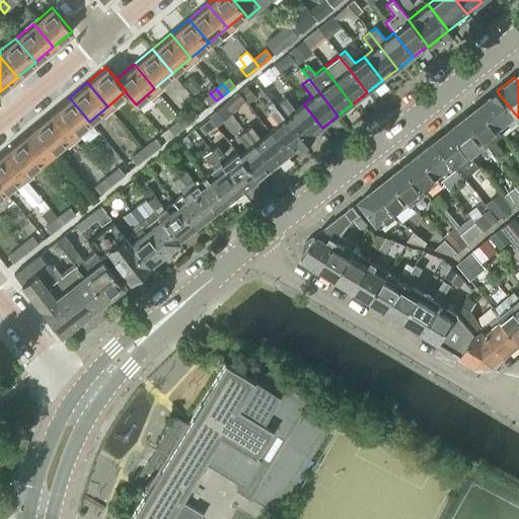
[(497,91),(479,104),(501,132),(516,120),(518,118),(497,91)]
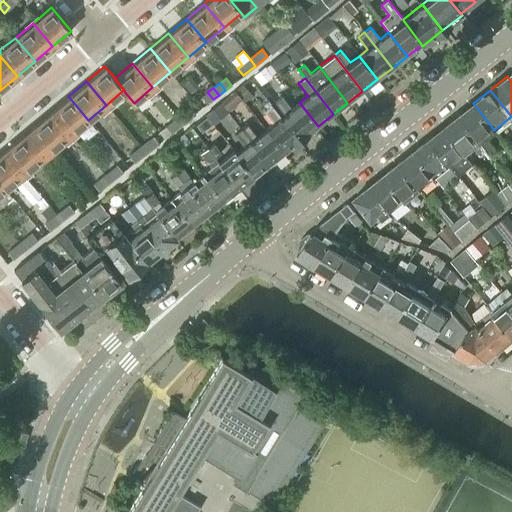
[(213,99),(207,92),(201,97),(207,104),(213,99)]
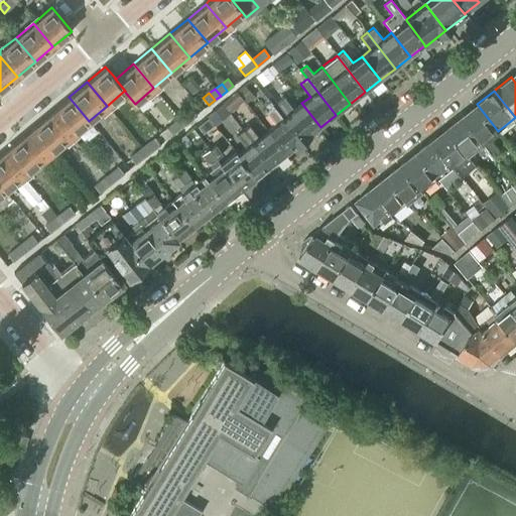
[(69,97),(50,112),(71,136),(89,121),(69,97)]
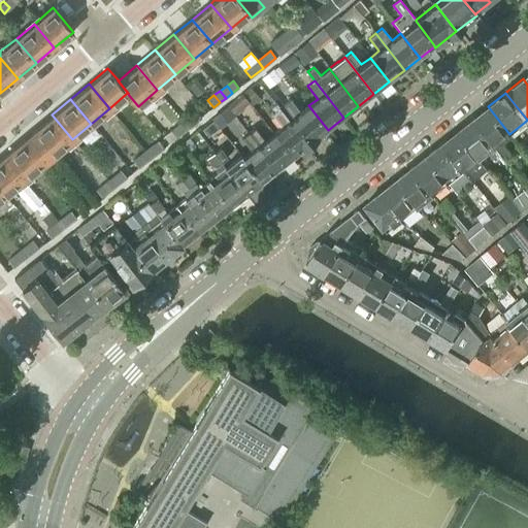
[(293,118),(291,120),(310,144),(328,130),(308,105),(300,112),(290,100),(284,105),(293,118)]
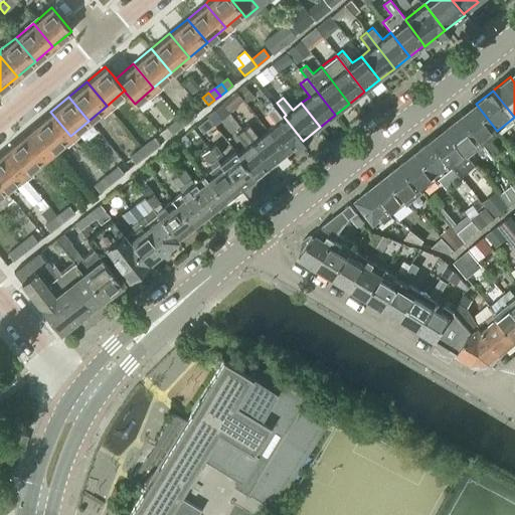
[(476,104),(461,116),(489,151),(491,153),(498,147),(489,137),(497,131),(476,104)]
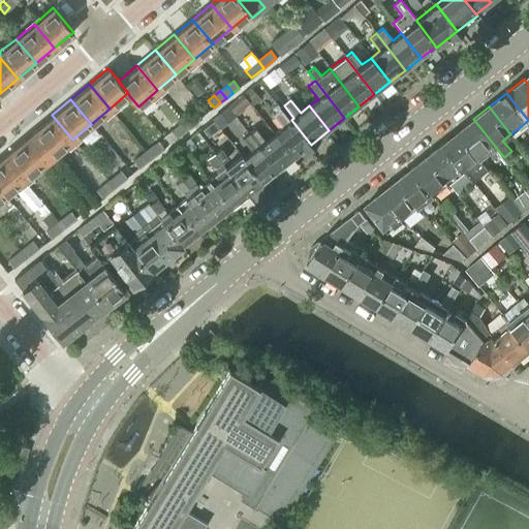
[(283,127),(274,133),(292,158),(311,145),(291,120),(289,121),(280,109),(273,114),(283,127)]
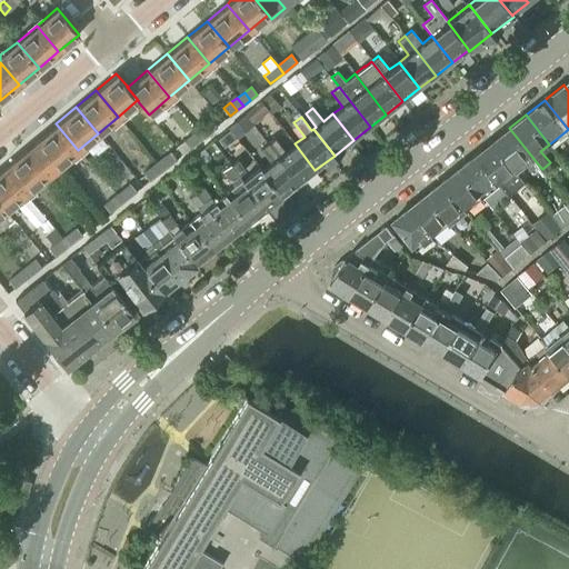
[(210,119),(203,125),(210,132),(217,127),(210,119)]
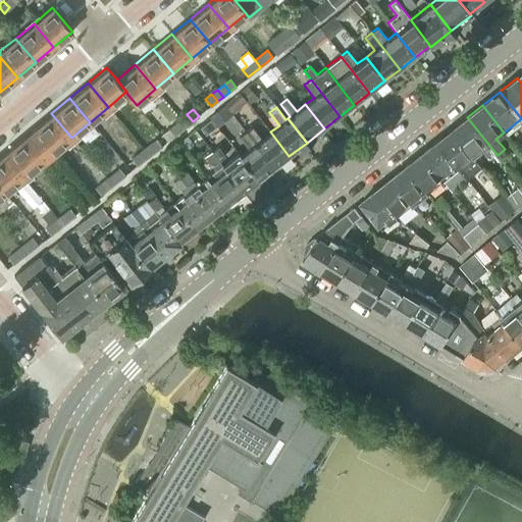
[(51,113),(21,138),(33,151),(44,142),(53,153),(71,138),(51,113)]
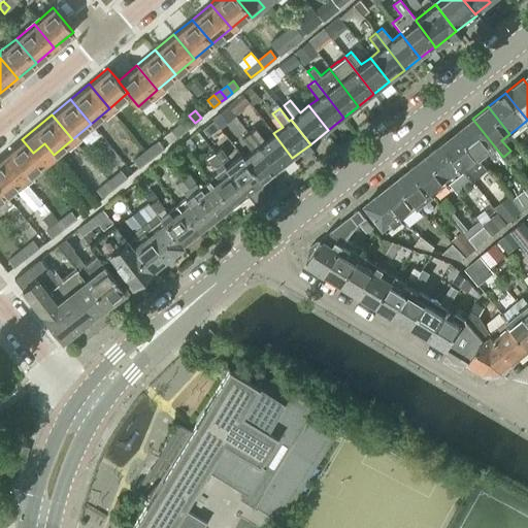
[(189,116),(183,121),(189,128),(195,123),(189,116)]
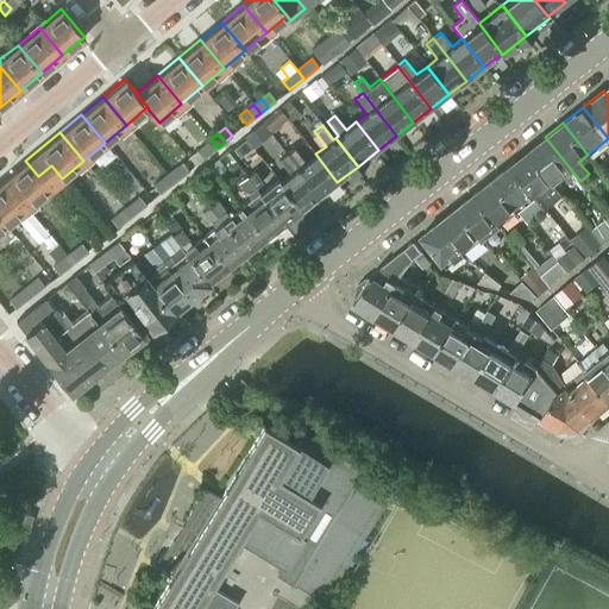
[(552,182),(563,174),(571,184),(578,179),(545,137),(527,150),(552,182)]
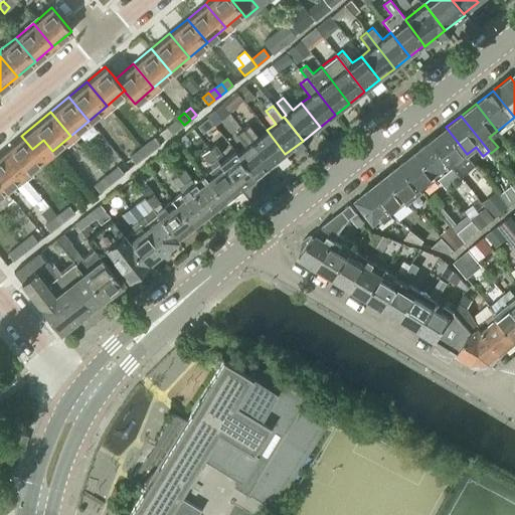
[(166,128),(172,135),(184,125),(178,118),(166,128)]
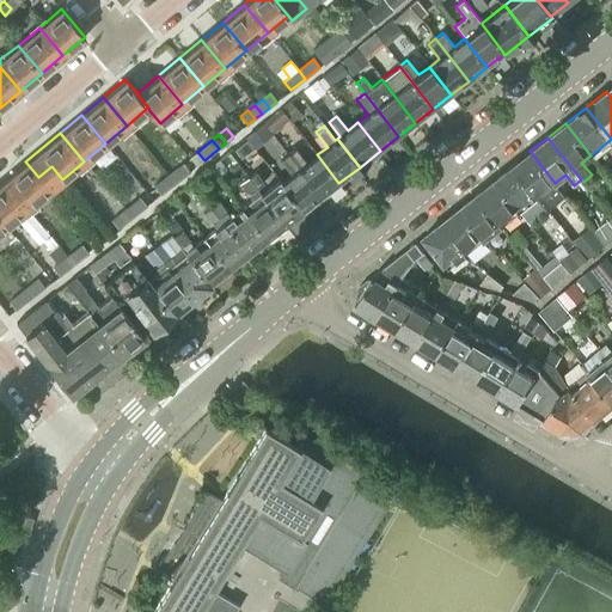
[(295,148),(288,154),(322,197),(338,183),(317,154),(306,163),(295,148)]
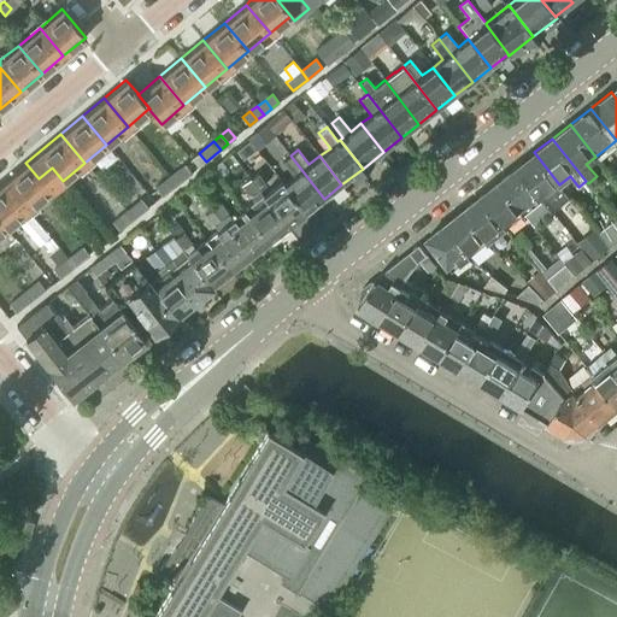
[(569,197),(559,184),(534,152),(516,166),(541,199),(551,211),(569,197)]
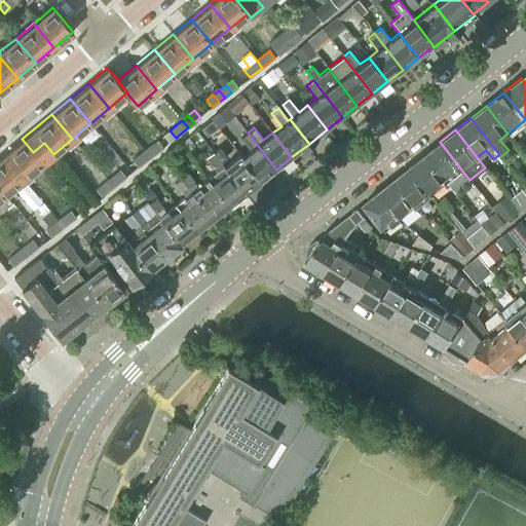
[(251,150),(241,157),(260,182),(276,170),(248,133),(240,138),(251,150)]
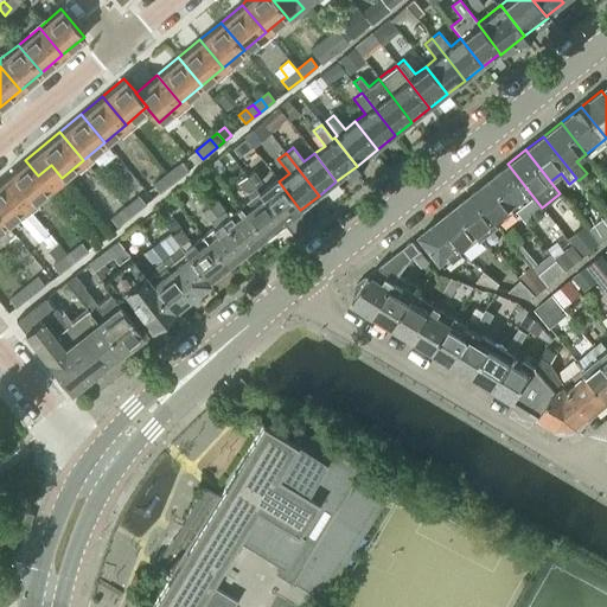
[(219,158),(210,166),(217,174),(227,166),(219,158)]
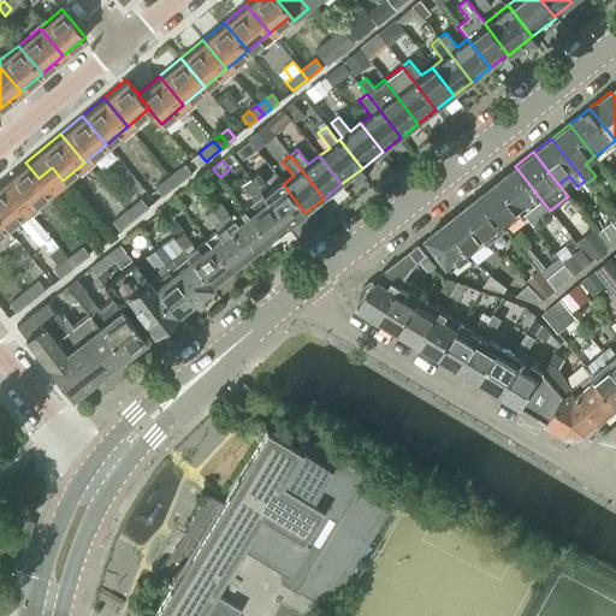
[(25,163),(4,181),(28,209),(63,181),(52,167),(39,178),(25,163)]
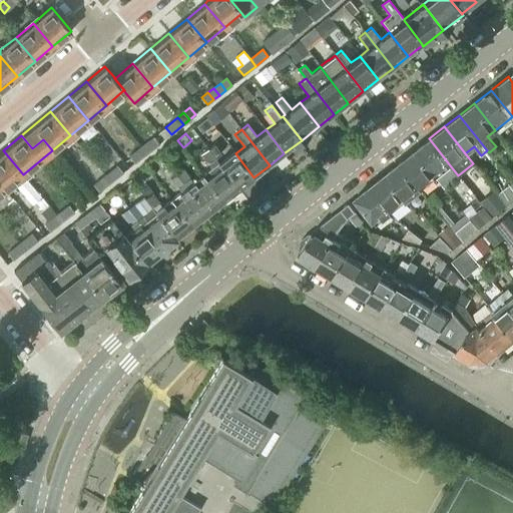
[(153,137),(147,141),(152,148),(158,143),(153,137)]
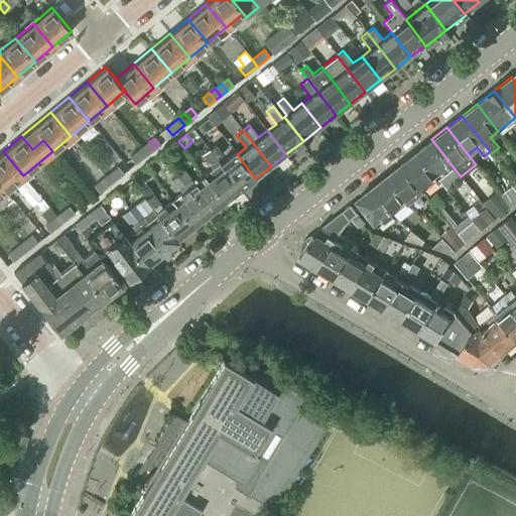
[(204,175),(225,203),(240,190),(219,163),(216,159),(209,149),(202,139),(194,145),(208,163),(209,162),(213,168),(204,175)]
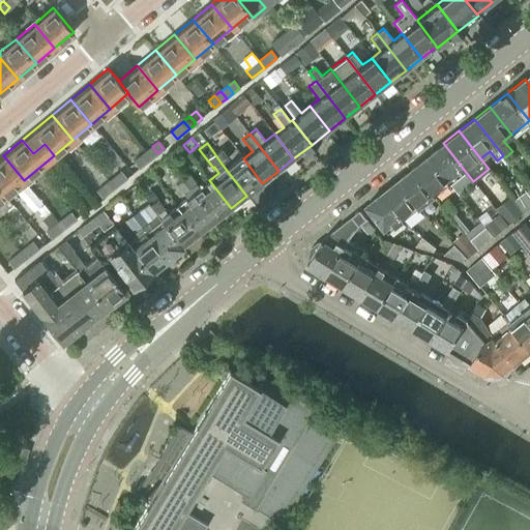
[(443,143),(429,155),(450,183),(458,176),(464,184),(465,183),(467,186),(472,182),(464,172),(465,171),(443,143)]
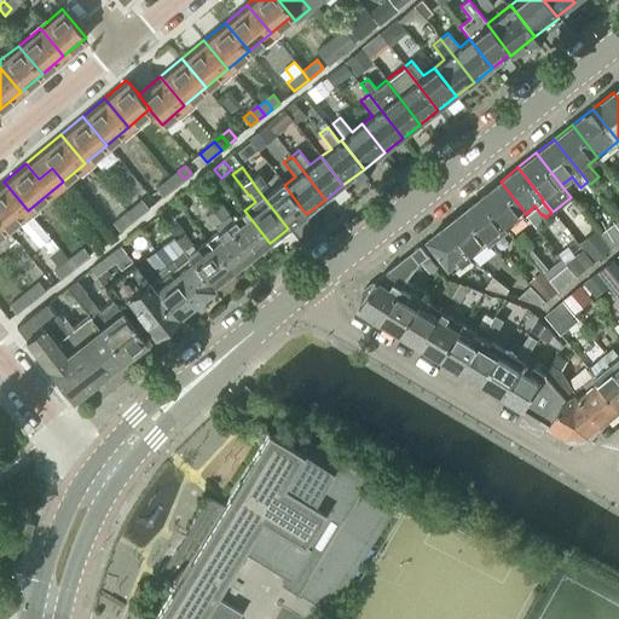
[(184,179),(178,171),(171,177),(177,185),(184,179)]
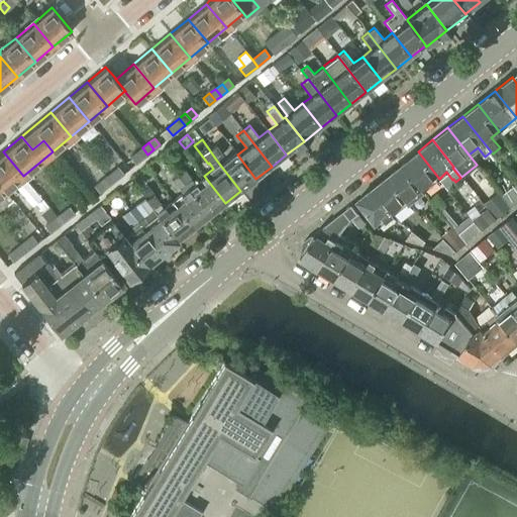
[(216,143),(209,149),(216,160),(223,153),(216,143)]
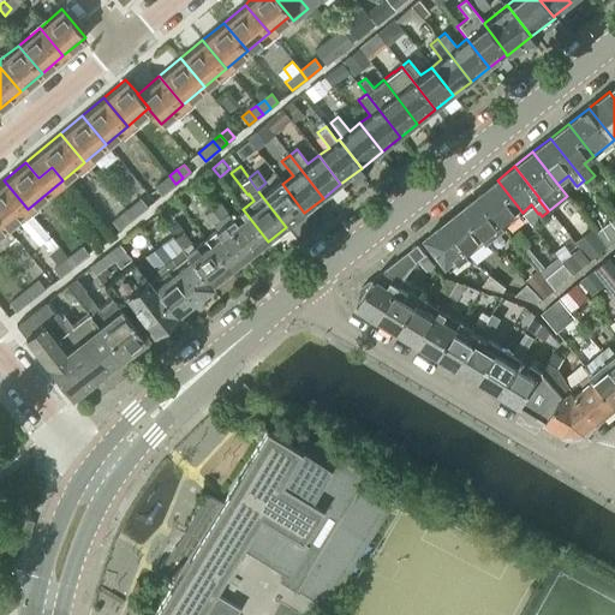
[(169,175),(162,181),(168,190),(175,184),(169,175)]
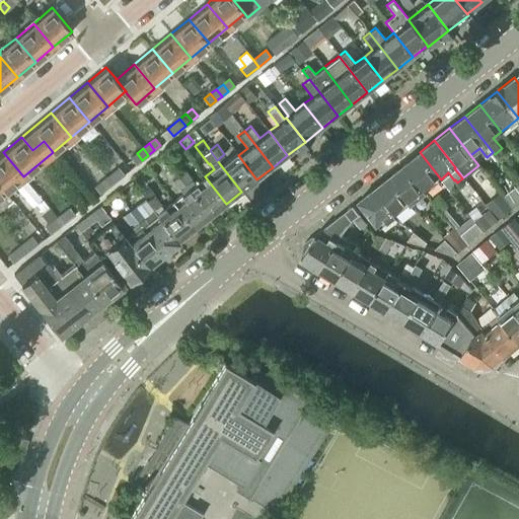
[(3,152),(0,155),(0,184),(5,192),(23,176),(3,152)]
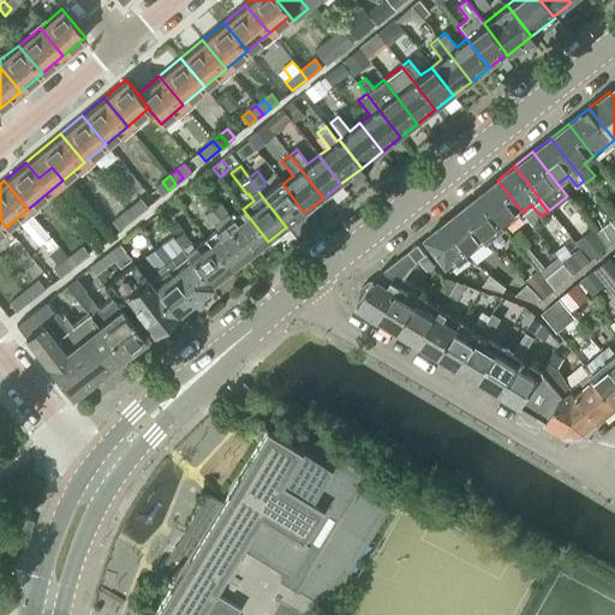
[(280,180),(261,195),(286,227),(304,213),(282,184),(280,180)]
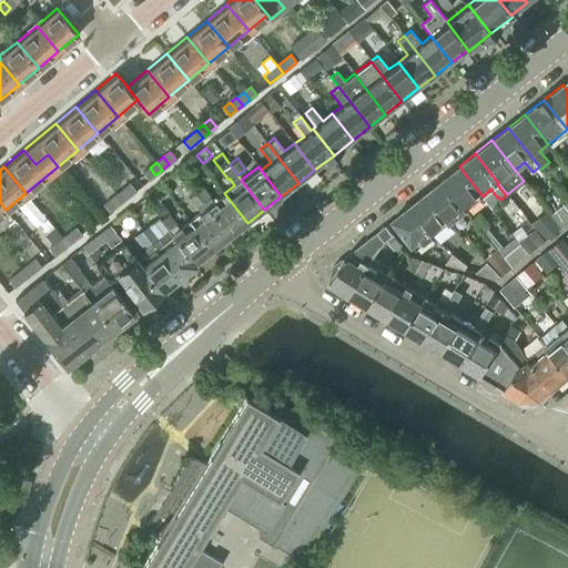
[(459,166),(443,180),(466,210),(483,196),(459,166)]
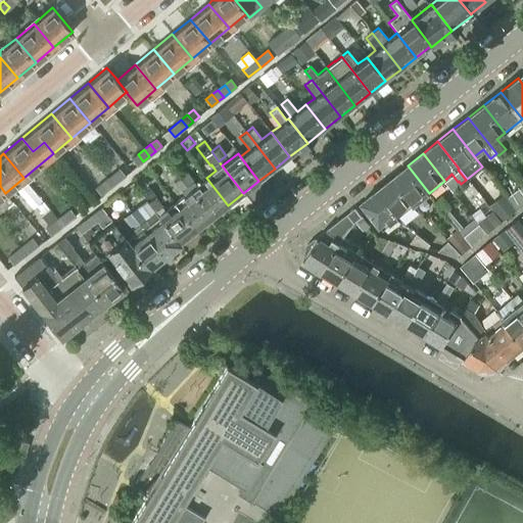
[(137,167),(143,161),(138,154),(132,159),(137,167)]
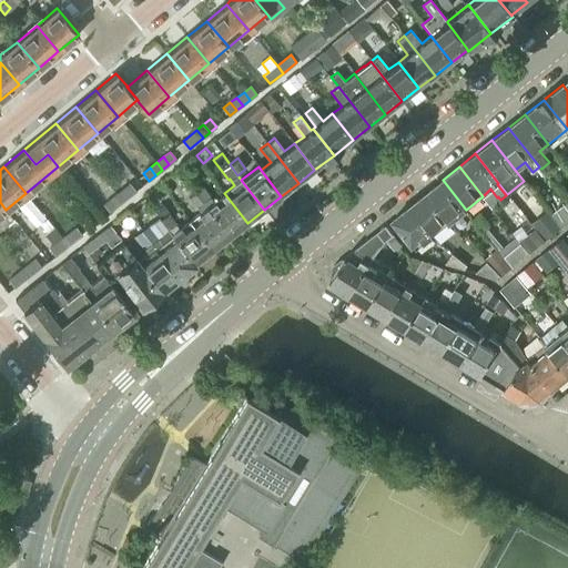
[(443,180),(426,193),(449,222),(466,210),(443,180)]
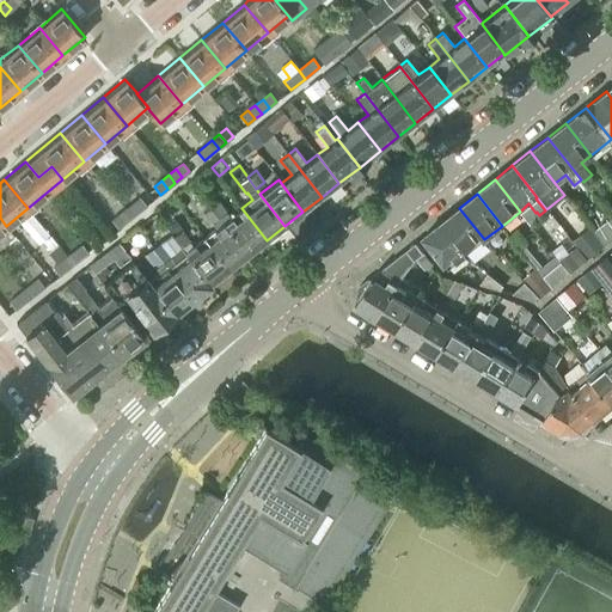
[(140,197),(126,209),(132,218),(146,206),(140,197)]
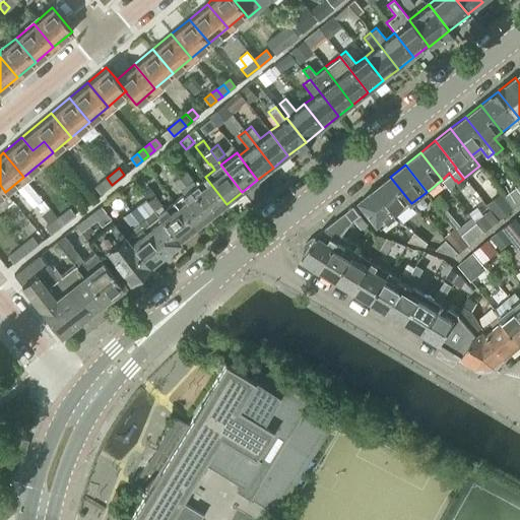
[(205,177),(195,185),(191,180),(192,179),(186,171),(179,176),(189,189),(210,216),(226,204),(205,177)]
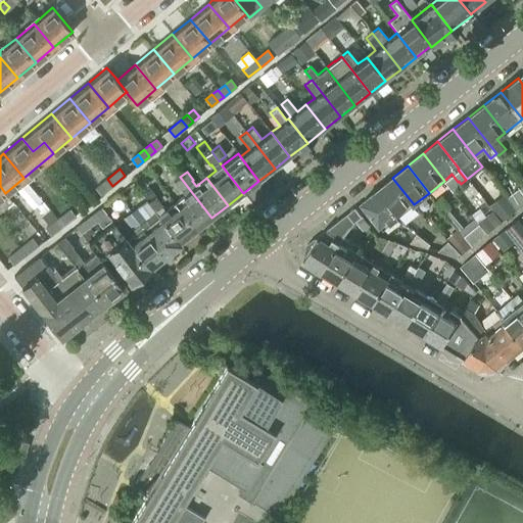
[(211,218),(190,190),(180,177),(173,183),(180,192),(182,191),(184,195),(175,203),(196,231),(211,218)]
